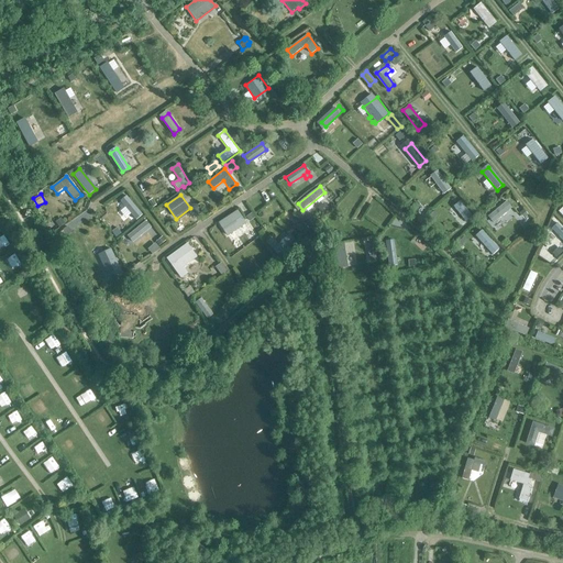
[(140,214),(128,196),(121,200),(129,213),(127,214),(130,219),(132,218),(133,219),(140,214)]
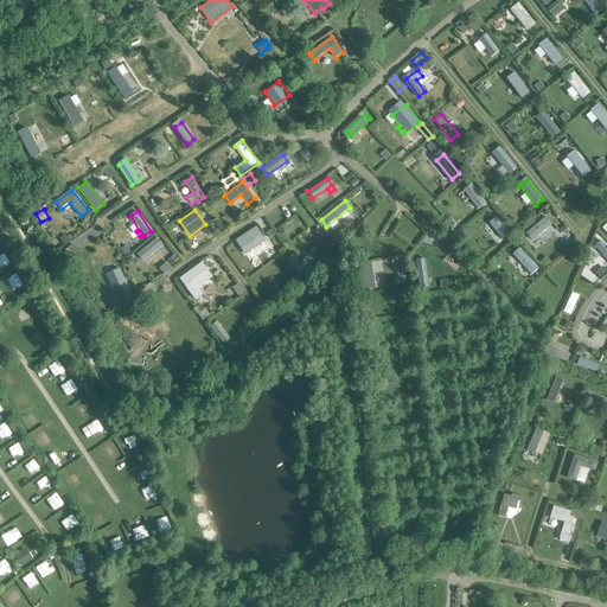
[(574,236),(557,217),(551,222),(562,234),(560,236),(561,238),(557,241),(562,246),(567,241),(568,241),(574,236)]
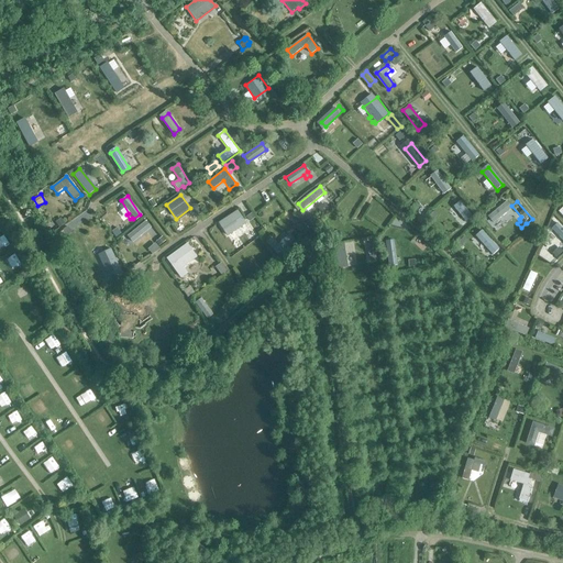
[(196,216),(202,211),(196,203),(192,206),(192,207),(191,208),(196,216)]
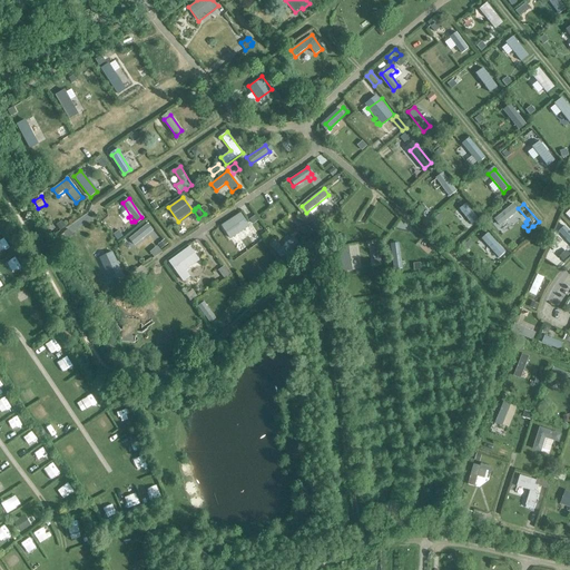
[(241,213),(222,226),(231,239),(249,226),(241,213)]
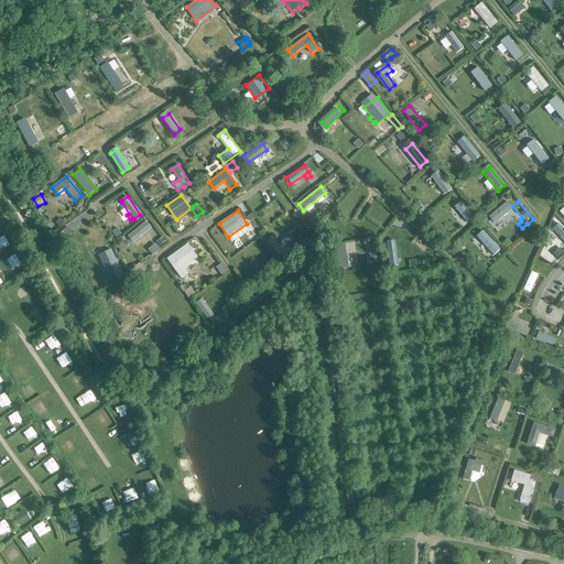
[(148,220),(130,236),(134,242),(153,227),(148,220)]
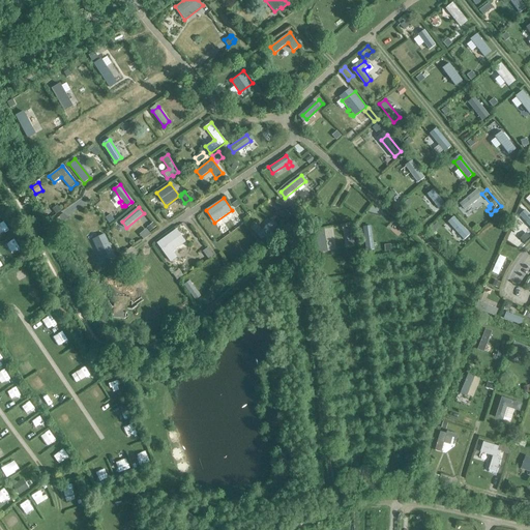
[(514,217),(529,230),(529,229),(529,221),(519,212),(514,217)]
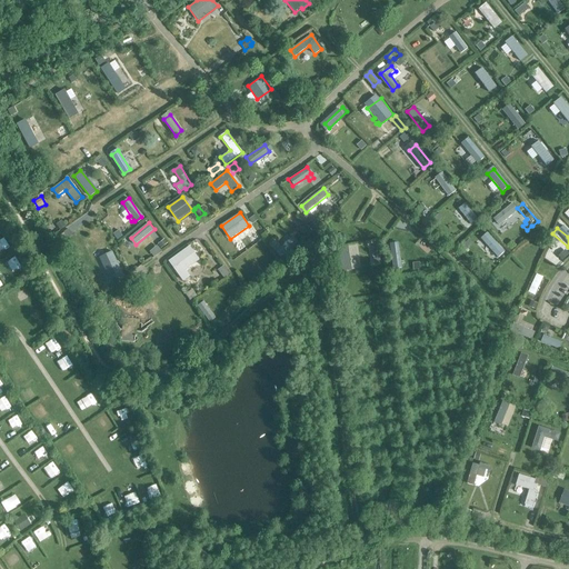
[(276,251),(281,258),(298,242),(293,237),(281,247),(275,240),(269,245),(275,252),(276,251)]
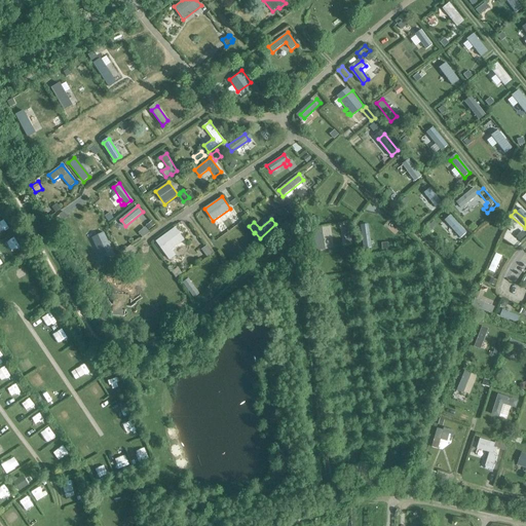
[(176,256),(173,251),(172,250),(184,240),(175,227),(156,241),(170,260),(176,256)]
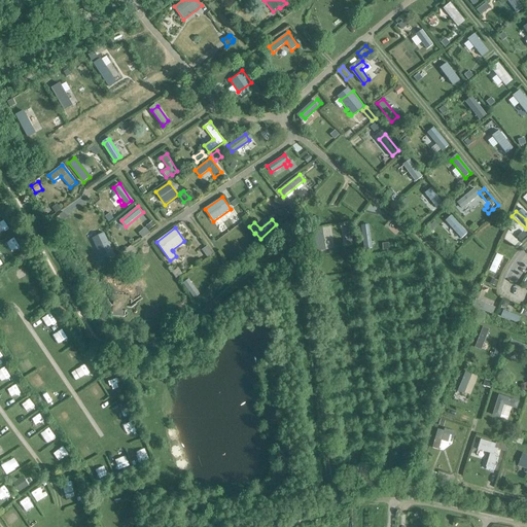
[(516,229),(514,232),(512,230),(507,235),(520,244),(523,240),(517,235),(519,232),(516,229)]
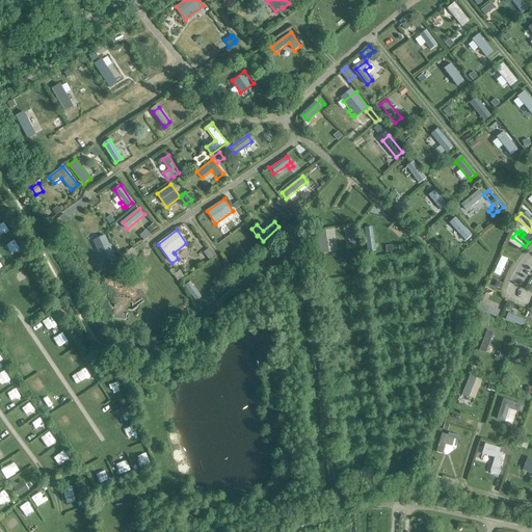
[(96,251),(103,272),(117,267),(110,246),(96,251)]
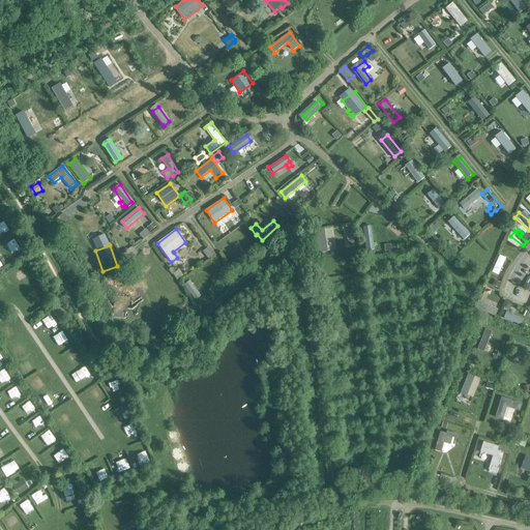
[(203,252),(209,260),(214,256),(208,247),(203,252)]
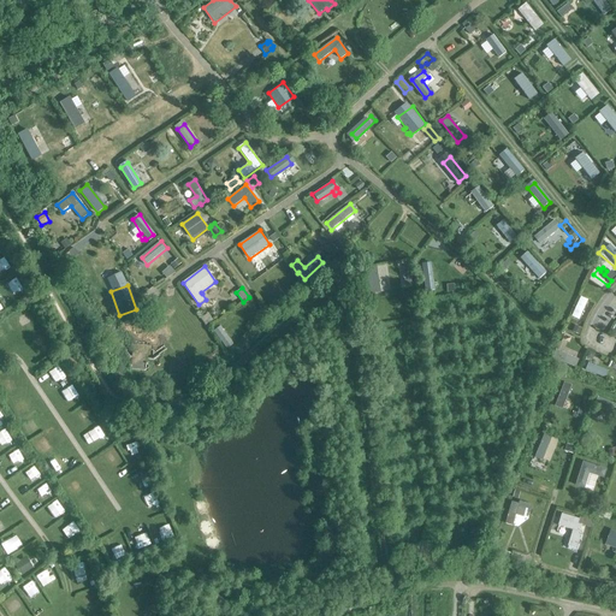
[(580,297),(572,317),(579,320),(587,300),(580,297)]
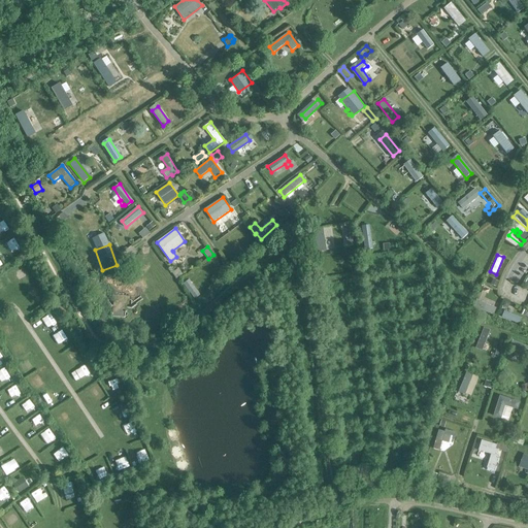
[(527,264),(522,259),(518,263),(527,272),(527,264)]
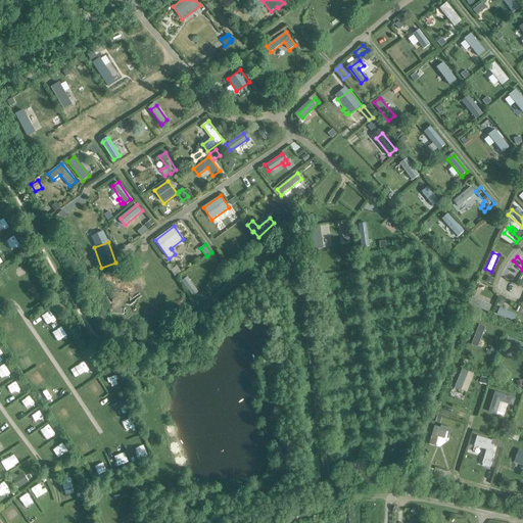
[(175,277),(181,272),(177,266),(171,271),(175,277)]
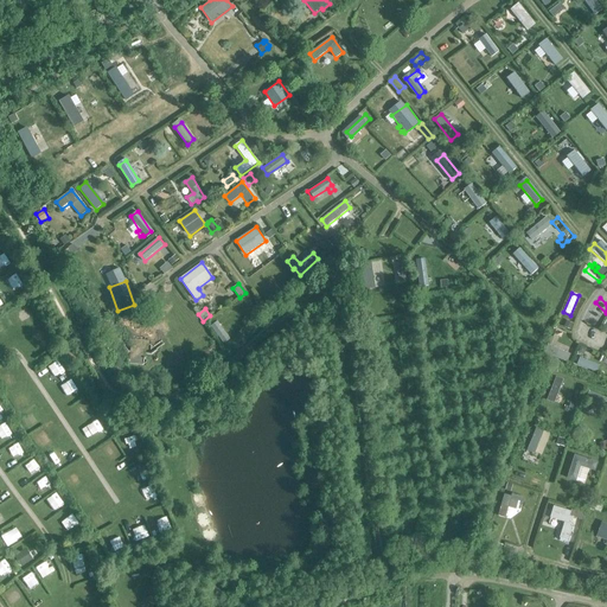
[(223,324),(232,336),(251,320),(247,314),(234,325),(229,319),(223,324)]
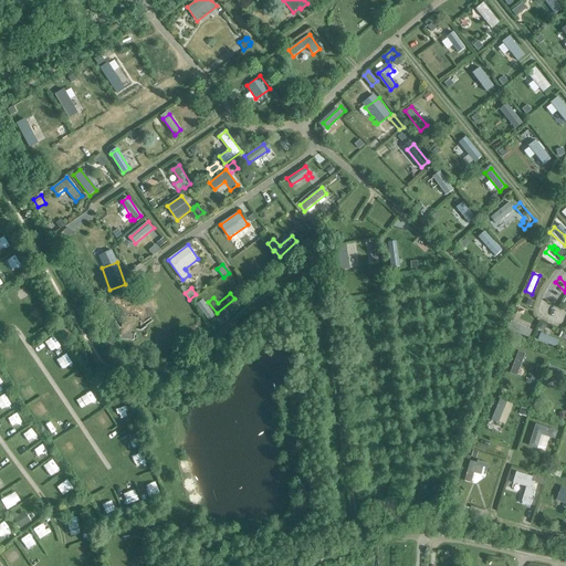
[(138,318),(121,316),(119,323),(122,323),(121,341),(134,342),(135,326),(138,327),(138,318)]
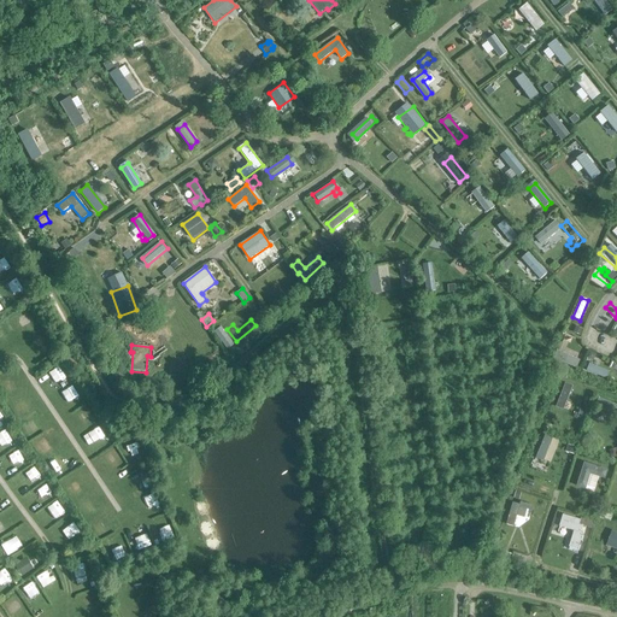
[(553,359),(576,369),(580,360),(557,351),(553,359)]
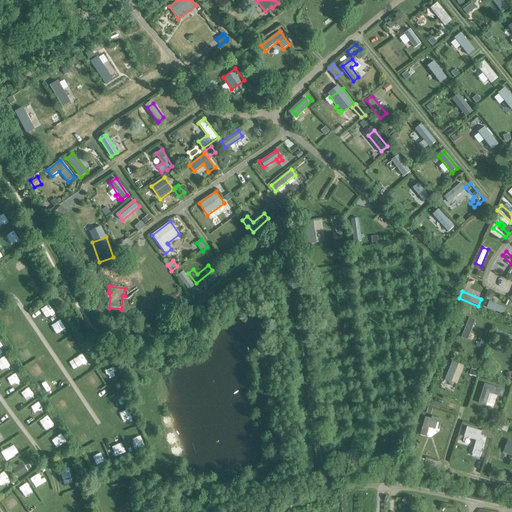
[(503,308),(488,302),(486,308),(501,313),(503,308)]
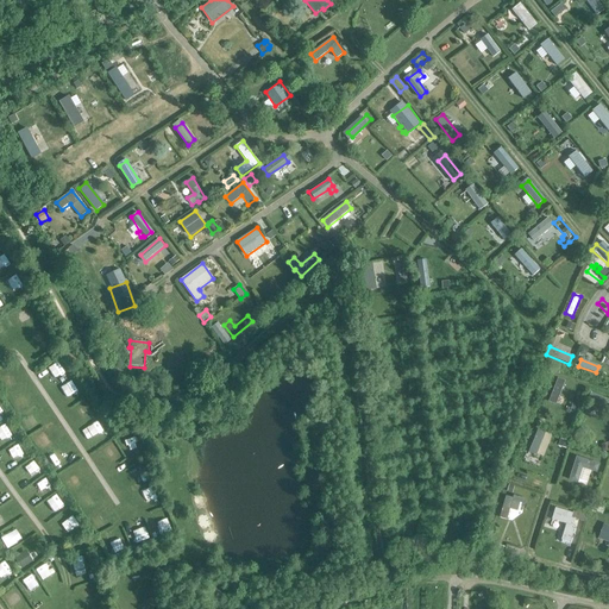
[(608,409),(608,400),(591,393),(588,401),(608,409)]
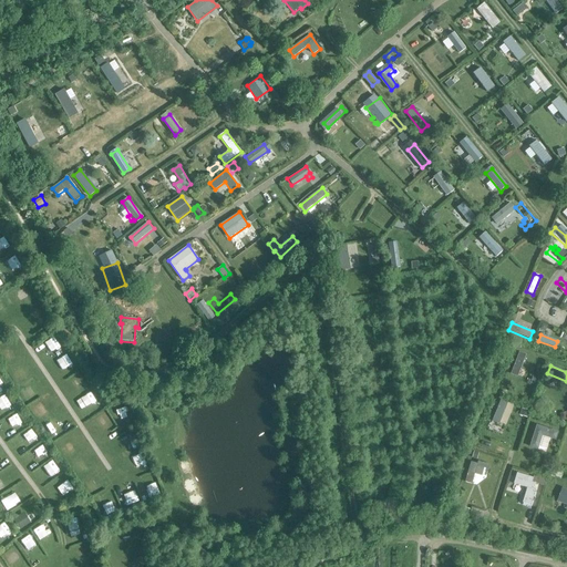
[(536,425),(529,447),(538,450),(543,436),(556,441),(558,432),(536,425)]
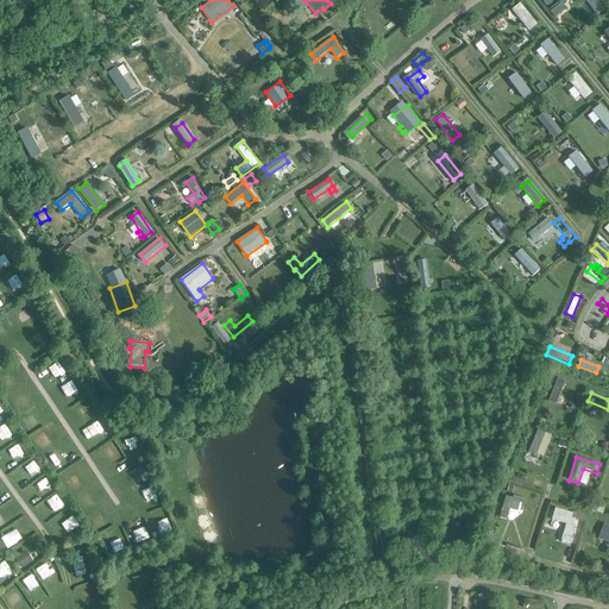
[(585,490),(582,502),(590,506),(595,494),(585,490)]
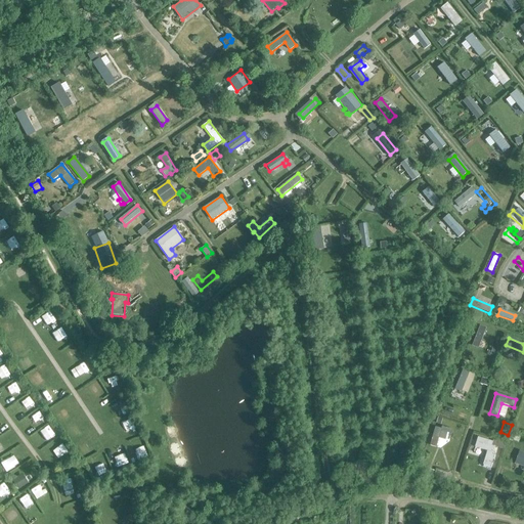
[(435,427),(430,445),(436,447),(438,438),(445,440),(447,433),(451,434),(452,429),(442,426),(441,429),(435,427)]
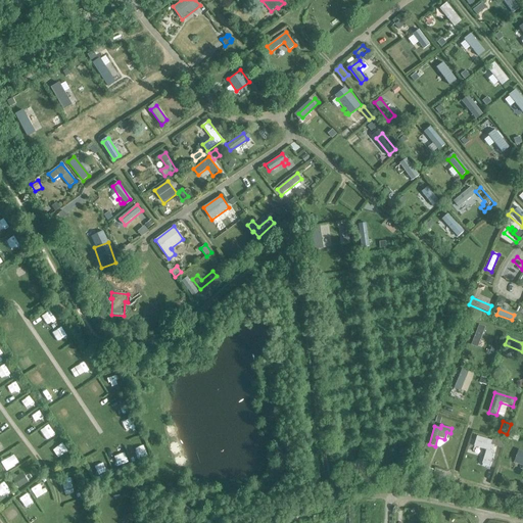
[(511,430),(508,437),(517,441),(520,434),(511,430)]
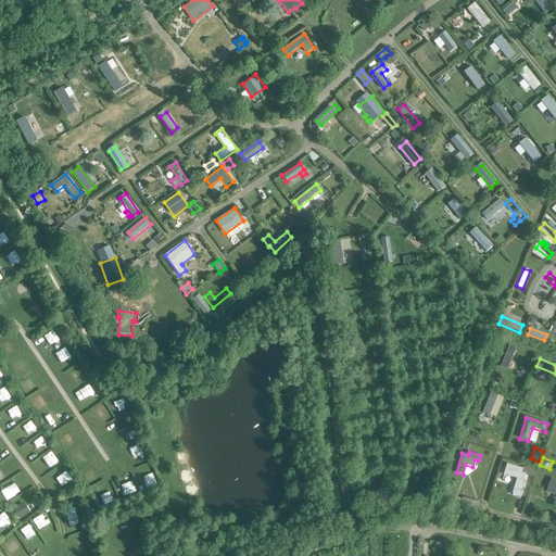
[(517,479),(513,493),(521,495),(526,481),(523,480),(526,474),(521,472),(522,468),(507,464),(504,475),(517,479)]
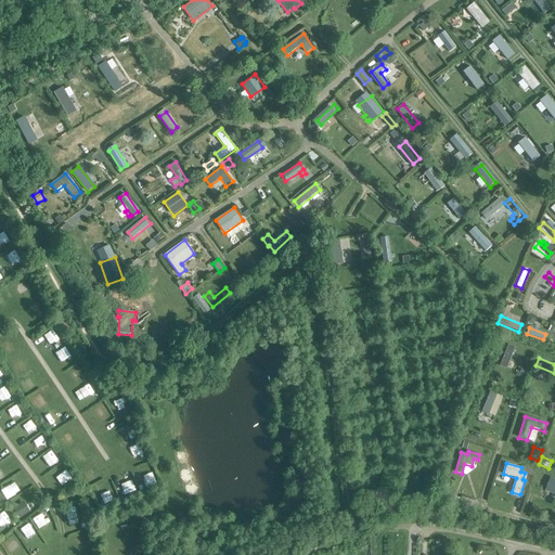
[(554,479),(551,478),(545,491),(554,494),(554,495),(554,498),(554,479)]
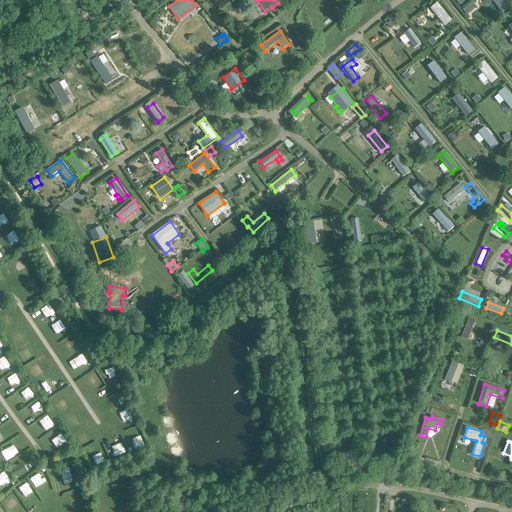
[(415,457),(413,466),(422,469),(424,460),(415,457)]
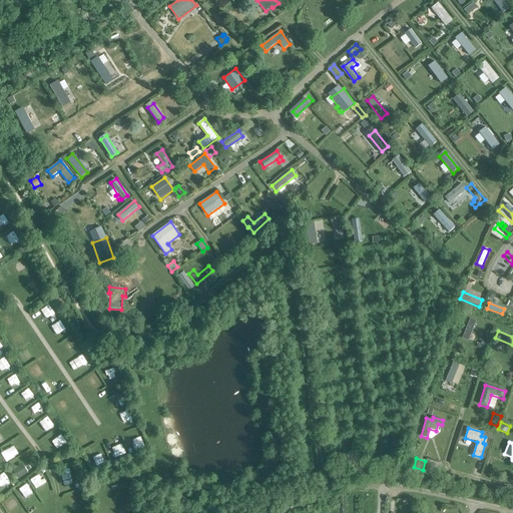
[(18,479),(28,473),(22,464),(12,470),(18,479)]
